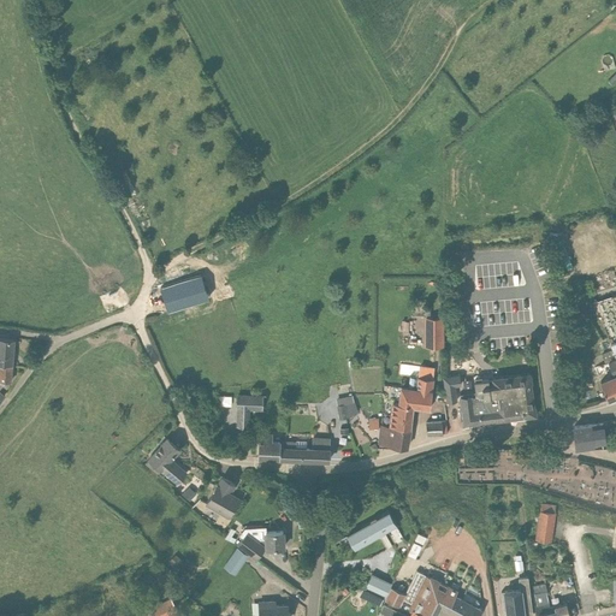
[(581,296),(576,283),(570,284),(575,297),(581,296)]
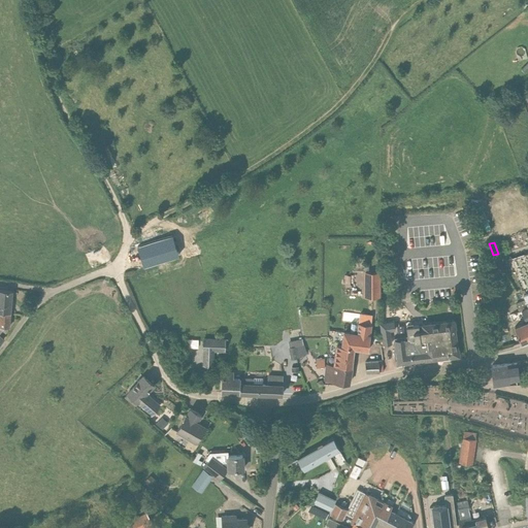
[(134,271),(171,260),(165,243),(144,251),(142,245),(132,249),(130,256),(134,271)]
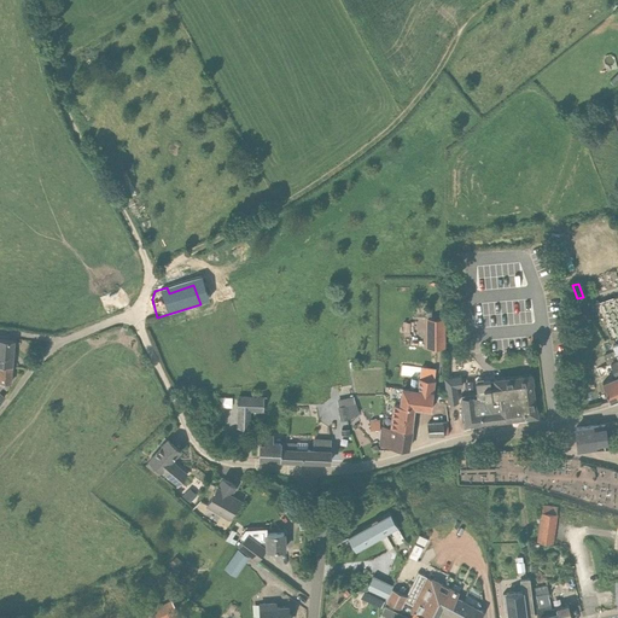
[(617,295),(595,303),(613,343),(612,343),(616,350),(614,350),(617,356),(617,295)]
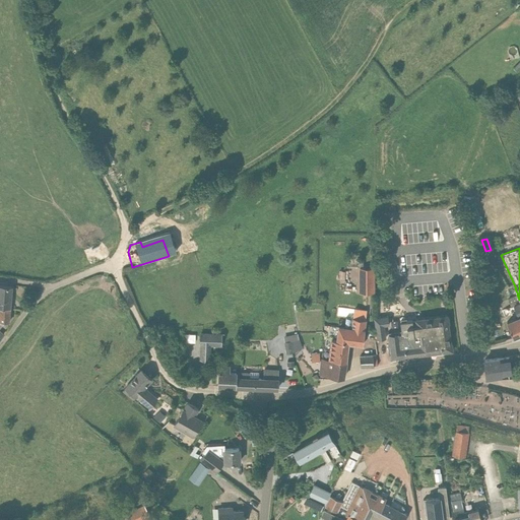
[(359,267),(359,293),(374,291),(374,267),(359,267)]
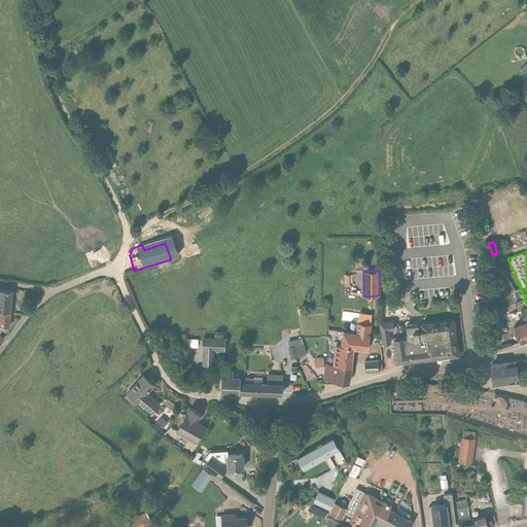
[(0,311),(10,312),(11,301),(12,290),(0,288),(0,311)]
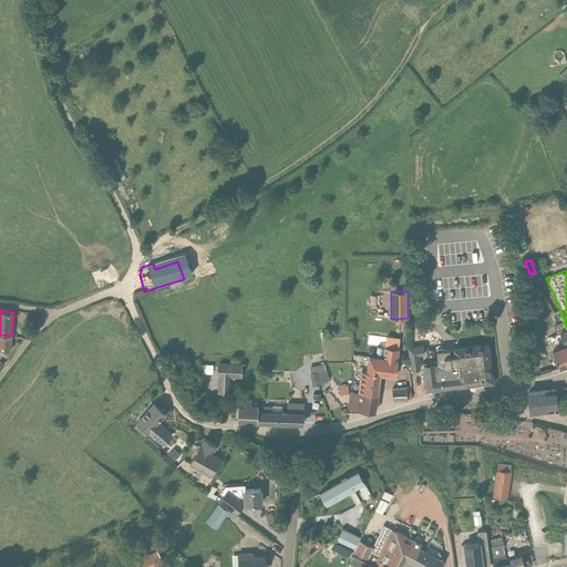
[(560,368),(566,364),(566,327),(564,321),(554,326),(557,334),(559,333),(565,344),(553,349),(560,368)]
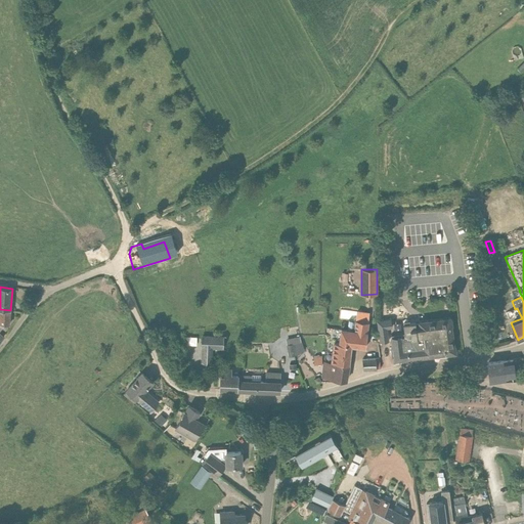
[(367,337),(367,331),(369,314),(368,314),(369,303),(347,300),(345,312),(355,313),(354,320),(348,320),(347,329),(341,328),(341,329),(347,330),(346,344),(351,345),(365,347),(367,337)]
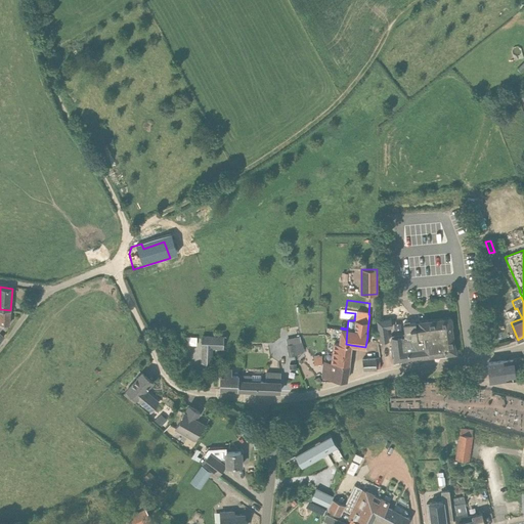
[(9,324),(10,310),(0,309),(0,342),(4,338),(0,334),(0,331),(2,328),(2,324),(9,324)]
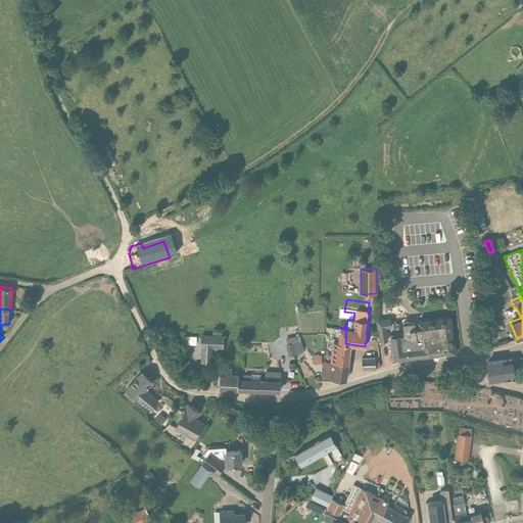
[(403,334),(390,336),(394,360),(455,351),(450,317),(402,324),(403,334)]
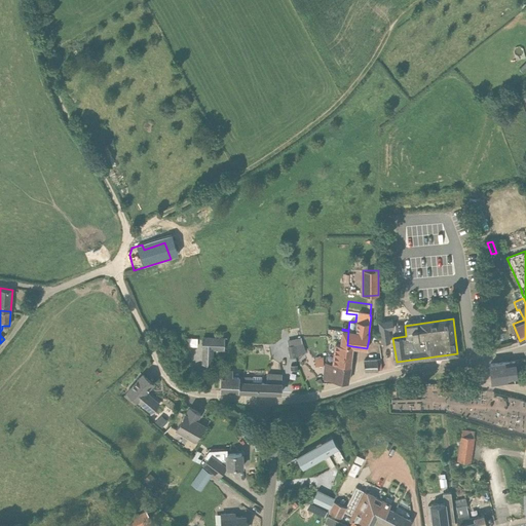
[(393,329),(392,321),(391,320),(379,322),(382,343),(390,342),(388,329),(393,329)]
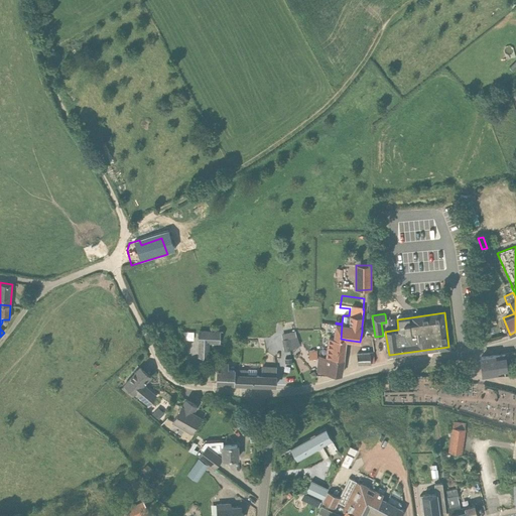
[(341,339),(342,325),(336,324),(334,338),(328,337),(326,357),(344,358),(346,340),(341,339)]
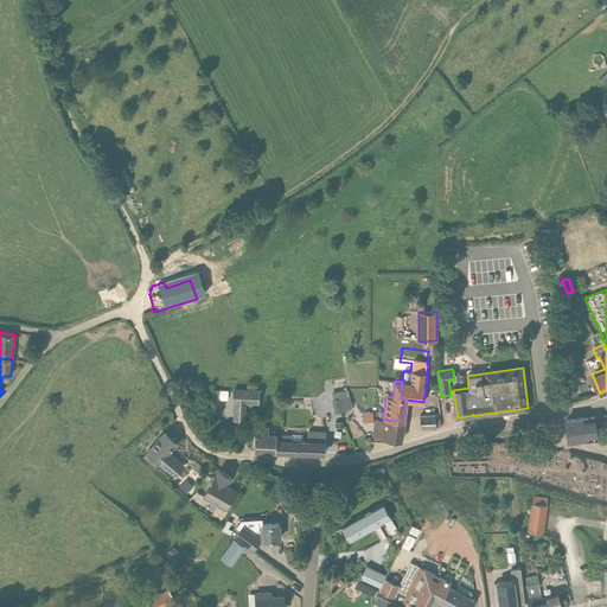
[(234,420),(244,420),(246,403),(257,403),(259,390),(235,389),(234,402),(235,402),(234,420)]
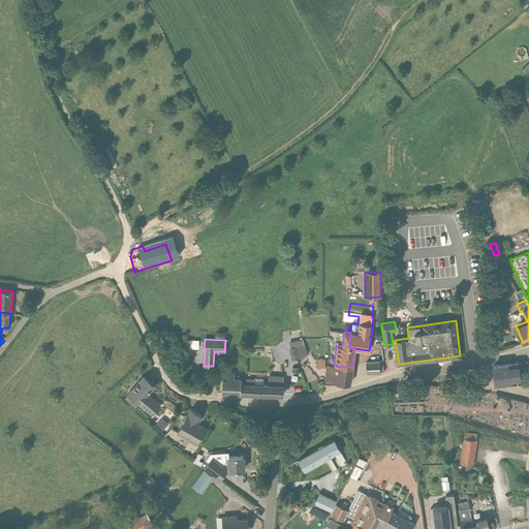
[(298,346),(300,359),(308,353),(305,344),(304,345),(298,346)]
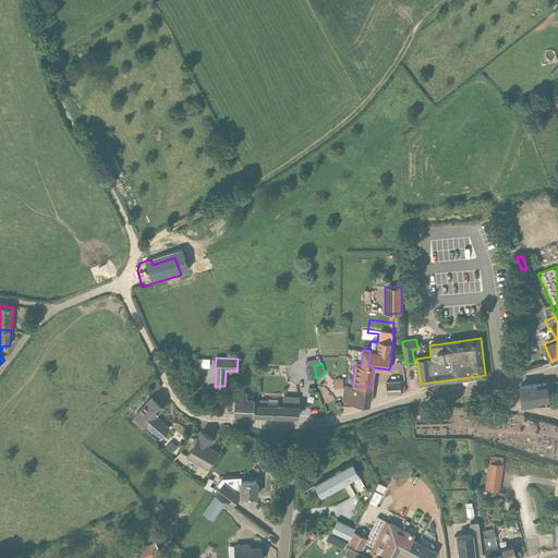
[(307,379),(316,378),(314,365),(304,366),(307,379)]
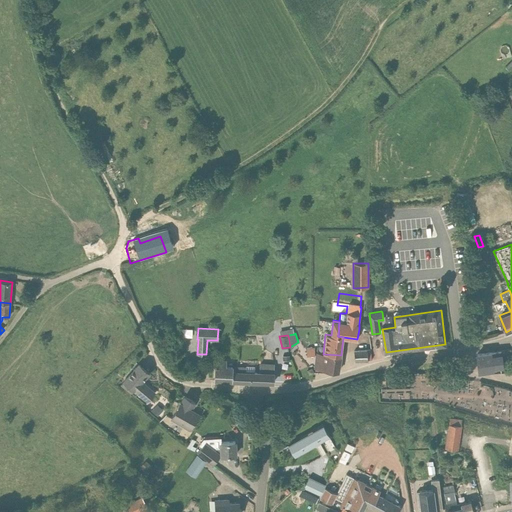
[(315,355),(315,347),(307,348),(307,355),(315,355)]
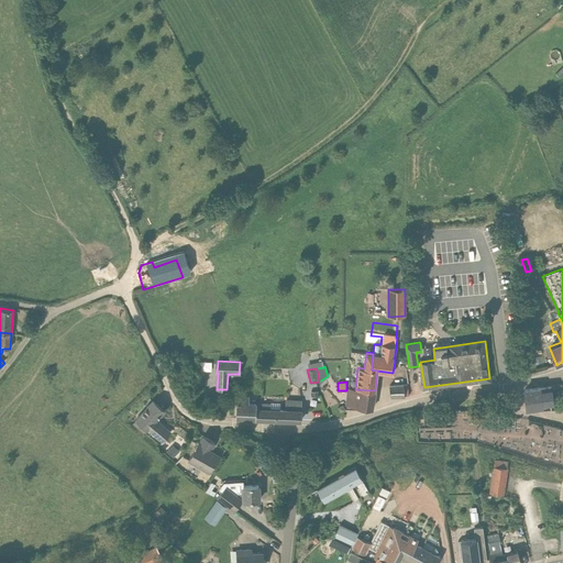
[(405,396),(404,385),(389,386),(390,397),(405,396)]
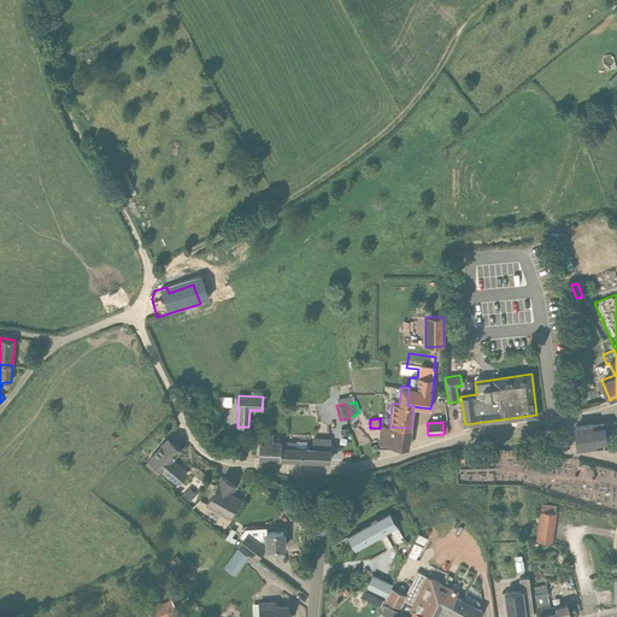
[(606,445),(604,423),(575,427),(577,448),(606,445)]
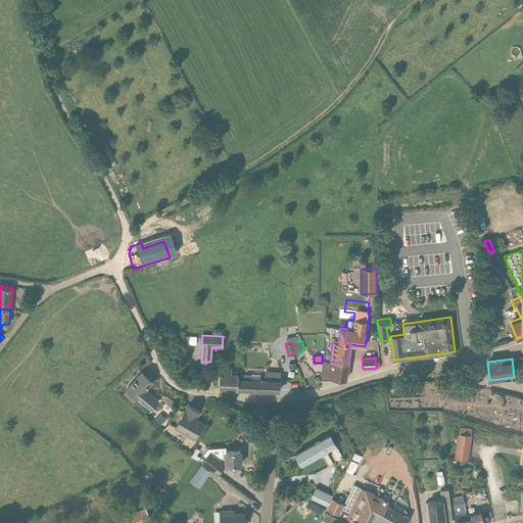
[(348,363),(330,362),(325,361),(323,377),(345,380),(348,363)]
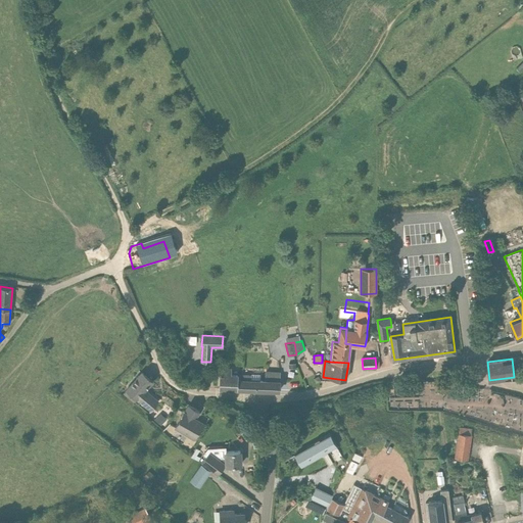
[(220,388),(237,389),(237,374),(231,374),(231,368),(221,368),(220,388)]
